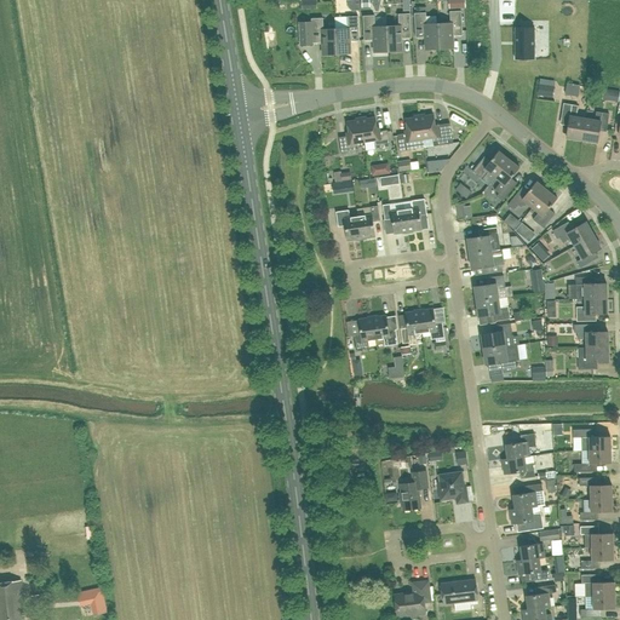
[(316,10),(315,0),(302,0),(303,10),(316,10)]
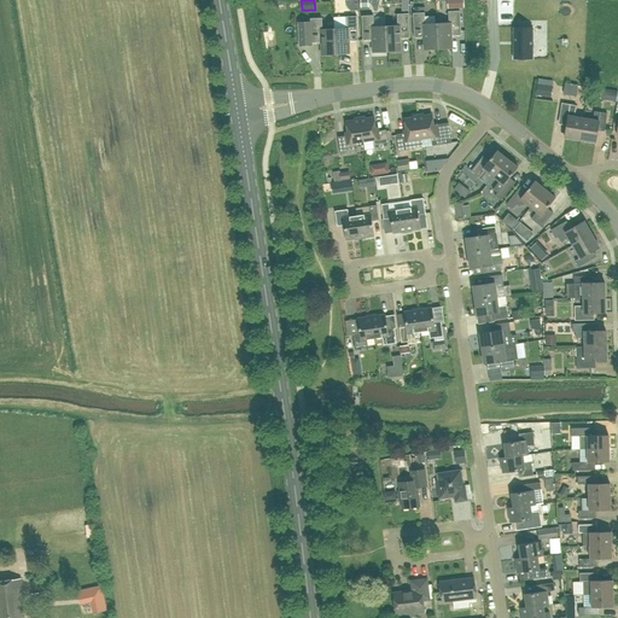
[(347,9),(350,11),(357,11),(356,0),(347,0),(347,9)]
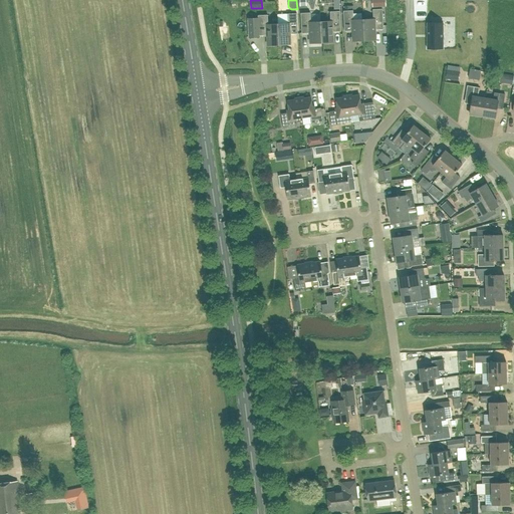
[(444,1),(436,1),(436,9),(444,9),(444,1)]
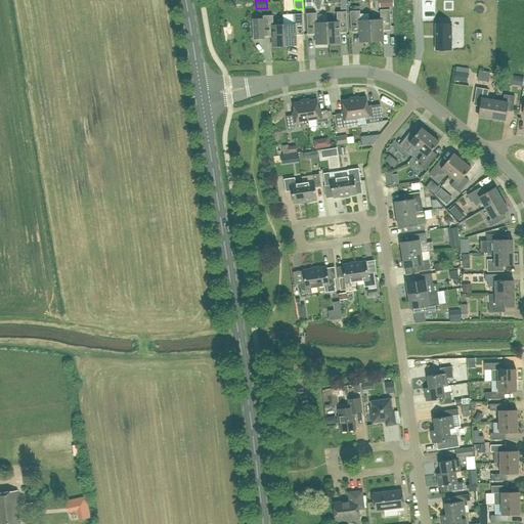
[(370,20),(372,41),(383,41),(383,31),(391,30),(390,9),(380,10),(381,20),(370,20)]
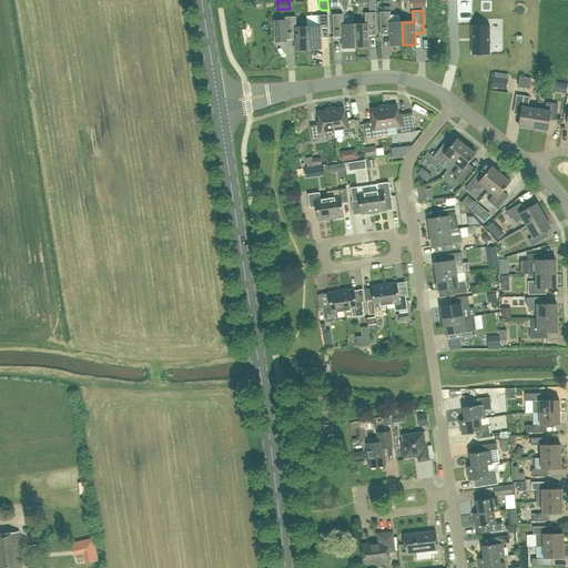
[(354,24),(356,47),(368,47),(367,36),(376,34),(375,12),(365,13),(365,24),(354,24)]
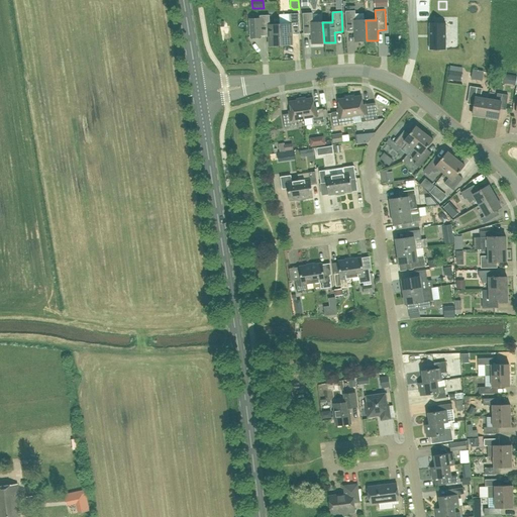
[(367,40),(366,20),(355,21),(355,11),(352,11),(346,11),(345,11),(346,31),(354,31),(355,41),(367,40)]
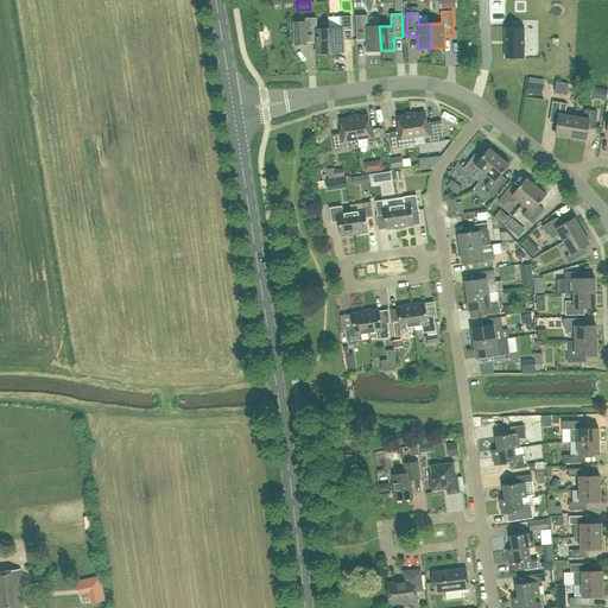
[(381,50),(379,26),(367,27),(367,16),(356,16),(358,39),(367,39),(367,51),(381,50)]
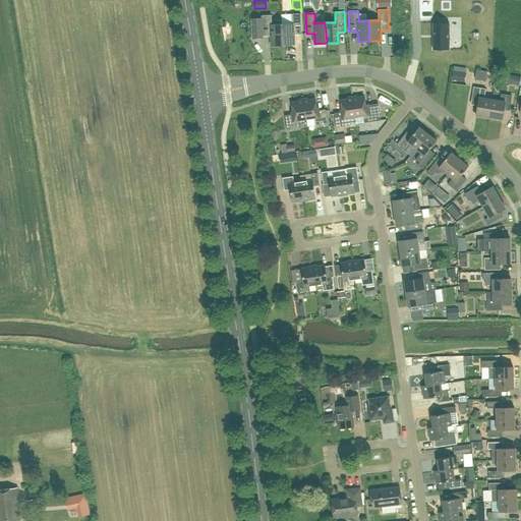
[(281,15),(282,25),(283,46),(294,45),(294,35),(302,35),(301,14),(291,14),(281,15)]
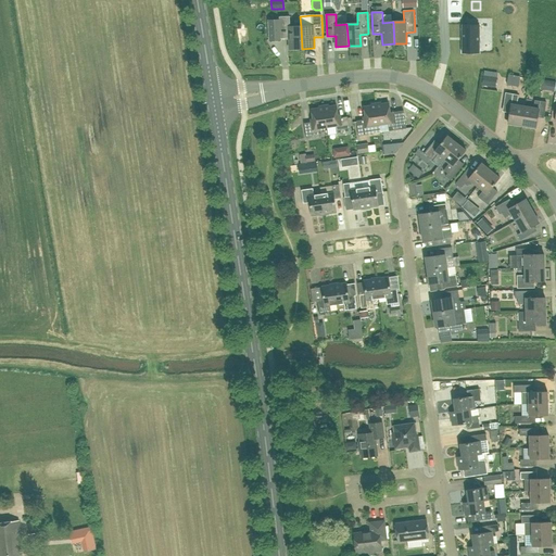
[(290,49),(302,49),(301,27),(290,27),(289,16),(279,17),(279,20),(268,21),(269,41),(280,40),(280,39),(289,38),(290,49)]
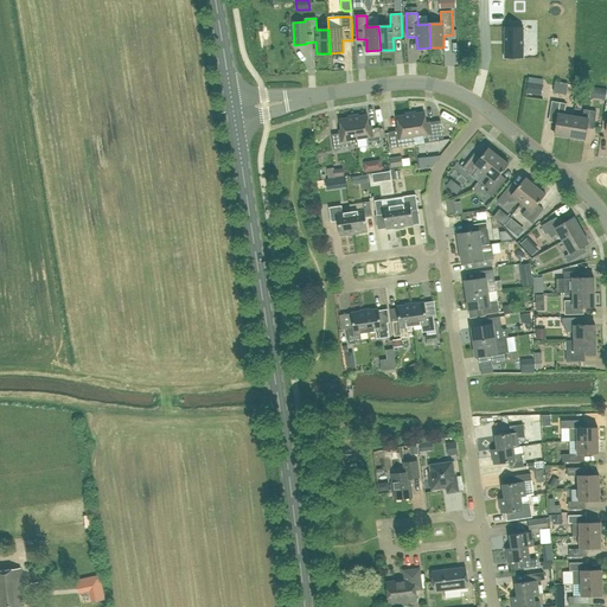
[(523,27),(504,27),(504,58),(523,58),(523,27)]
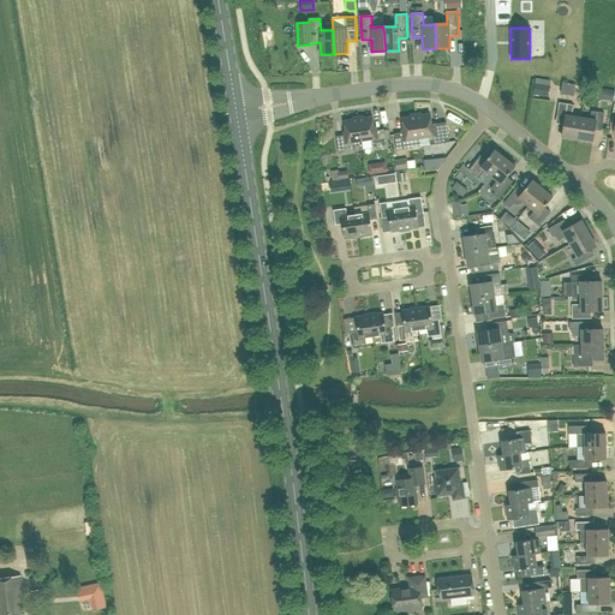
[(267,48),(275,47),(274,30),(264,31),(267,48)]
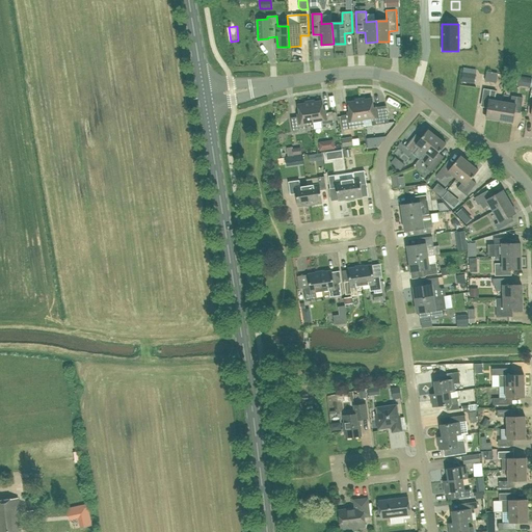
[(475,75),(462,73),(461,81),(474,83),(475,75)]
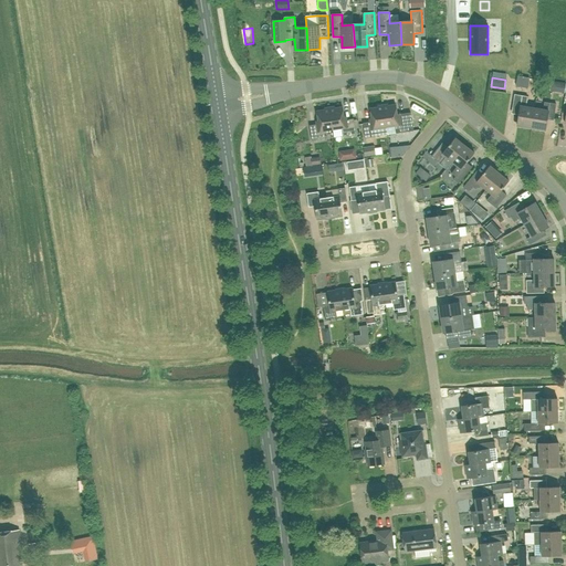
[(531,128),(534,108),(526,107),(527,97),(514,95),(512,111),(520,112),(517,126),(531,128)]
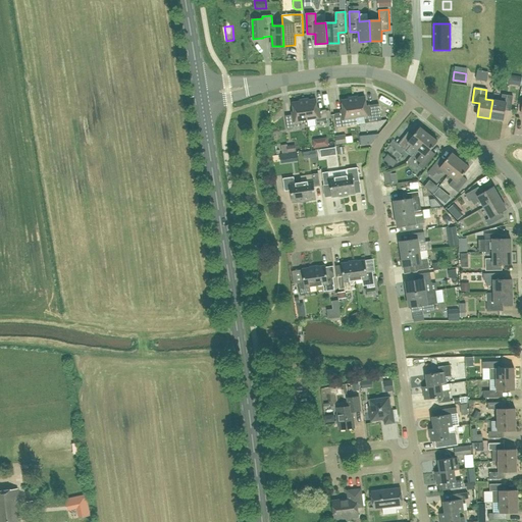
[(492,100),(489,118),(503,120),(505,107),(511,108),(513,96),(502,94),(501,101),(492,100)]
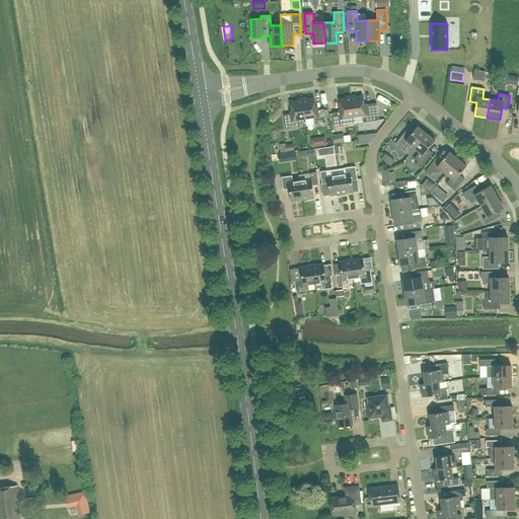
[(351,96),(354,117),(362,116),(363,123),(379,120),(376,103),(364,105),(363,96),(356,97),(356,95),(351,96)]
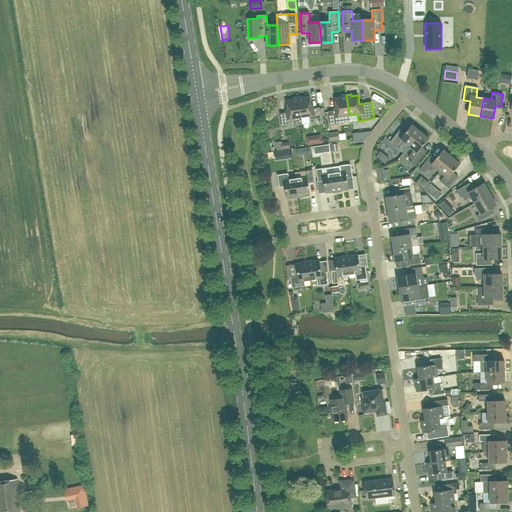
[(350,122),(349,115),(346,95),(341,96),(342,97),(335,98),(336,110),(328,112),(330,125),(350,122)]
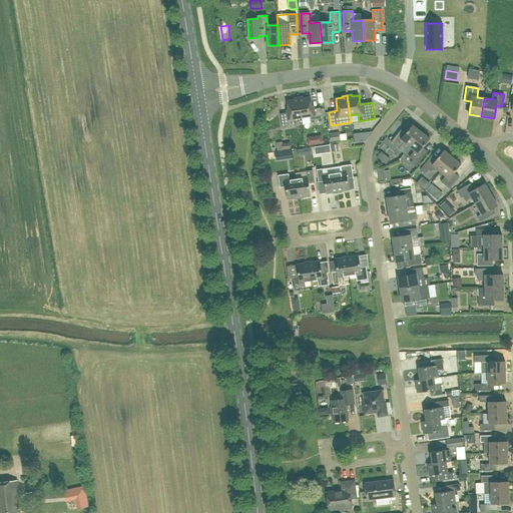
[(294,119),(302,118),(299,97),(294,98),(294,99),(287,100),(289,113),(281,114),(283,127),(295,125),(294,119)]
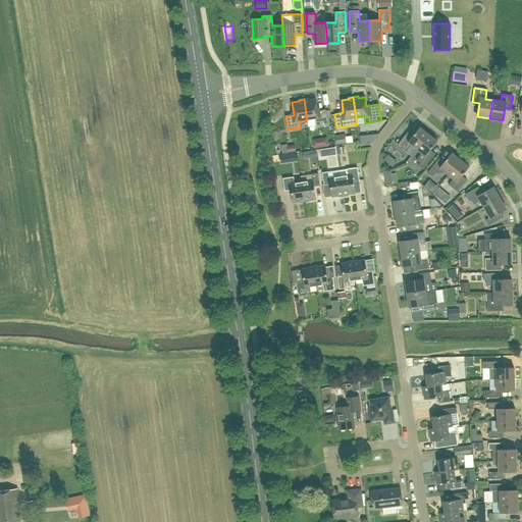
[(304,99),(307,120),(315,118),(316,125),(328,123),(326,110),(318,111),(316,99),(309,100),(308,99),(304,99)]
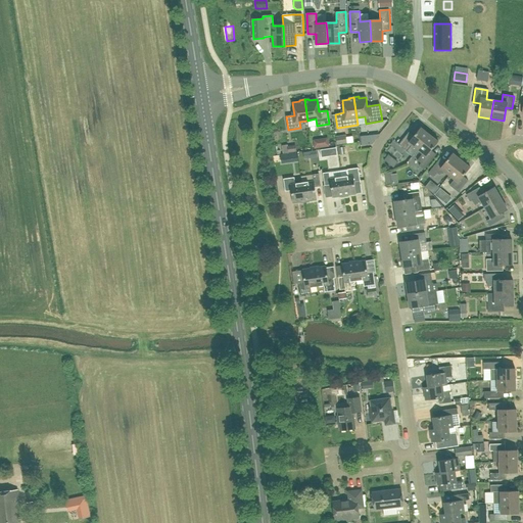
[(412,156),(417,150),(429,135),(421,128),(412,138),(407,134),(398,144),(403,148),(408,151),(407,152),(412,156)]
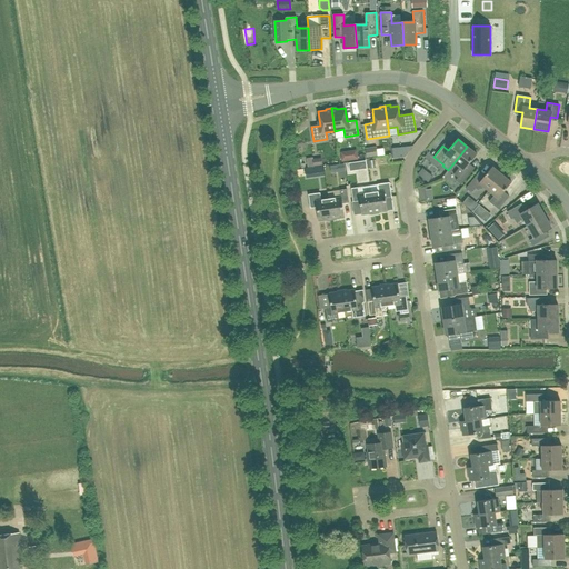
[(367,158),(378,157),(376,147),(365,148),(367,158)]
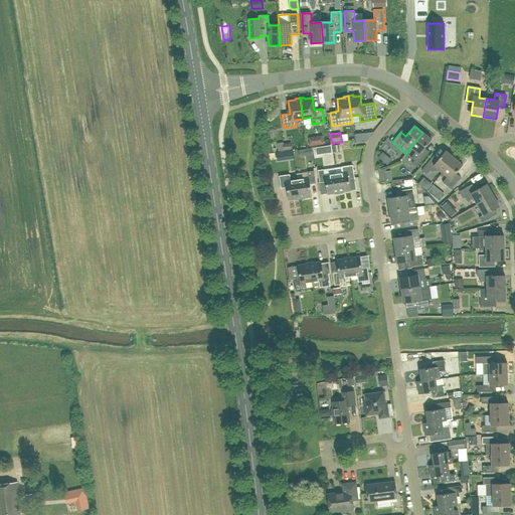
[(422,133),(410,148),(415,151),(410,158),(414,161),(412,163),(417,167),(427,154),(423,150),(432,140),(422,133)]
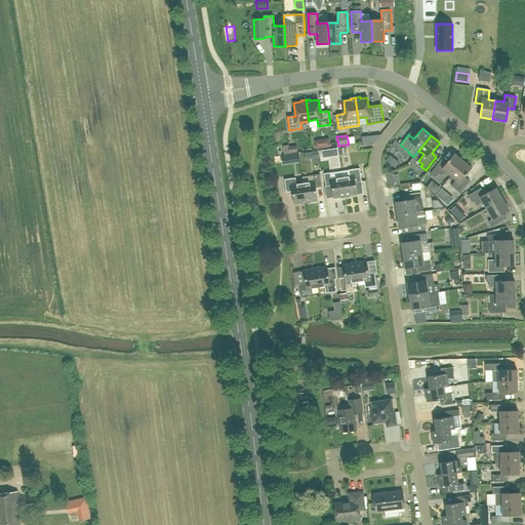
[(328,138),(315,140),(316,149),(330,147),(328,138)]
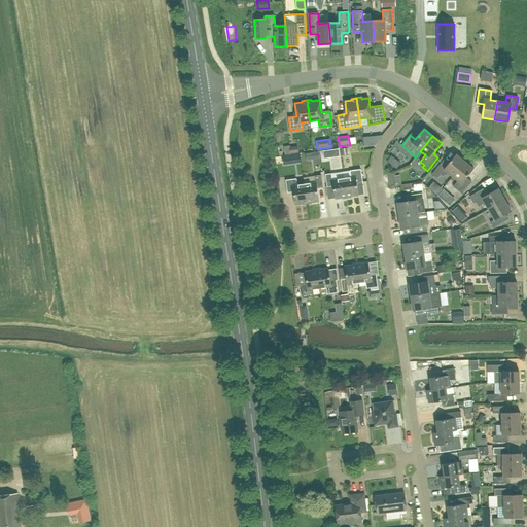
[(302,164),(300,154),(283,156),(284,166),(302,164)]
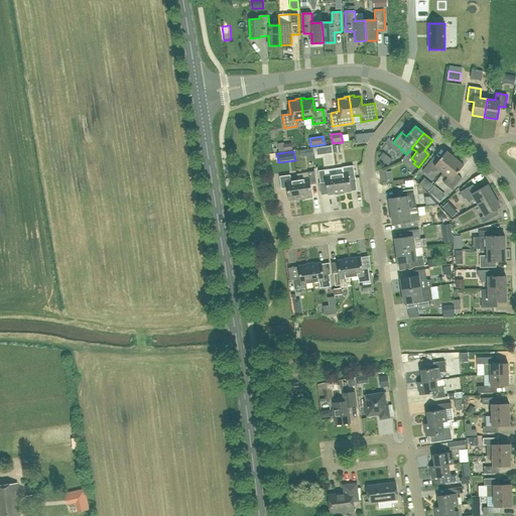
[(442,173),(455,158),(446,151),(437,161),(432,158),(422,171),(427,175),(430,170),(433,172),(437,171),(438,169),(442,173)]
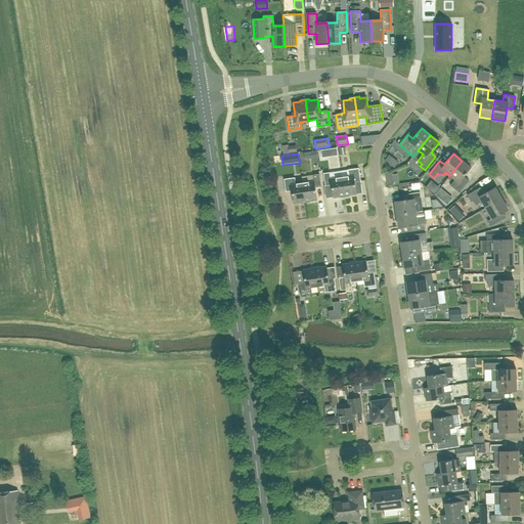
[(462,161),(449,176),(454,180),(450,185),(459,192),(467,182),(463,179),(471,168),(462,161)]
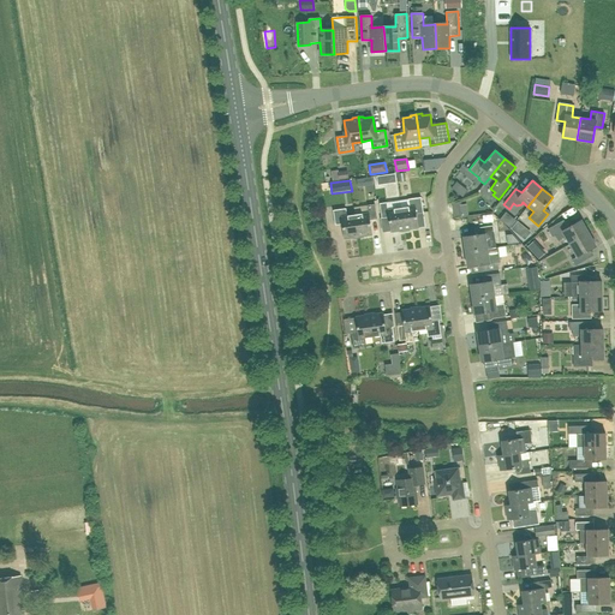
[(401,208),(405,232),(410,231),(410,230),(418,228),(416,214),(423,213),(421,197),(408,199),(410,207),(401,208)]
